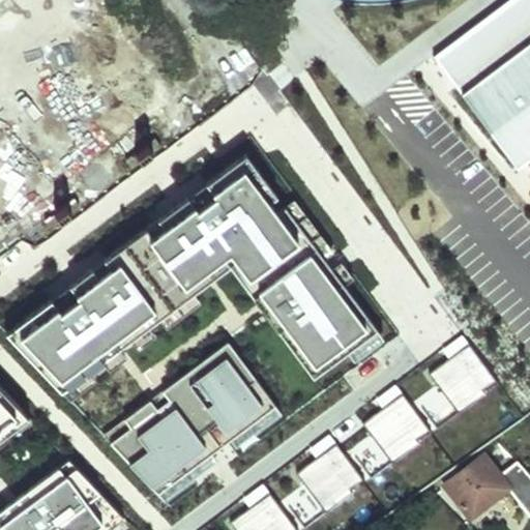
[(529,0),(509,0),(436,56),(512,163),(529,149),(529,0)]
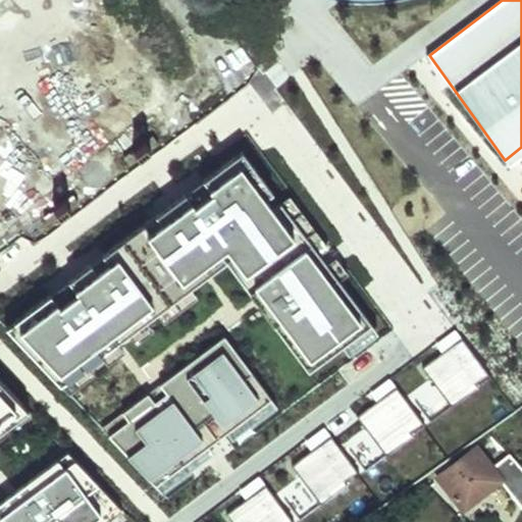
[(23,124),(138,43),(119,16),(4,99),(23,124)]
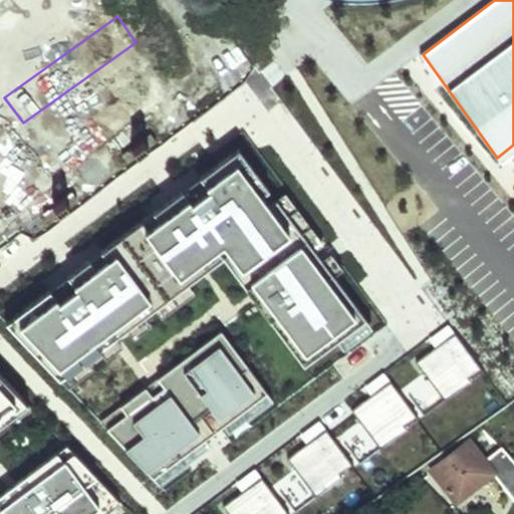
[(147,41),(122,62),(158,102),(182,82),(147,41)]
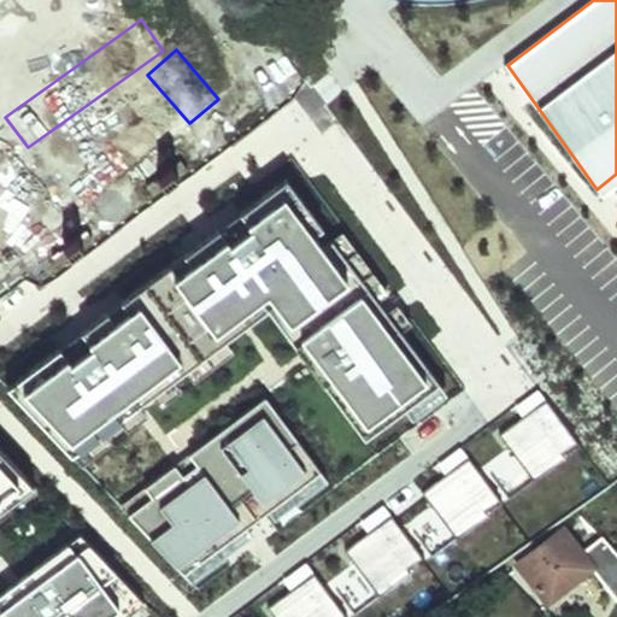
[(94,117),(128,166),(159,146),(127,97),(94,117)]
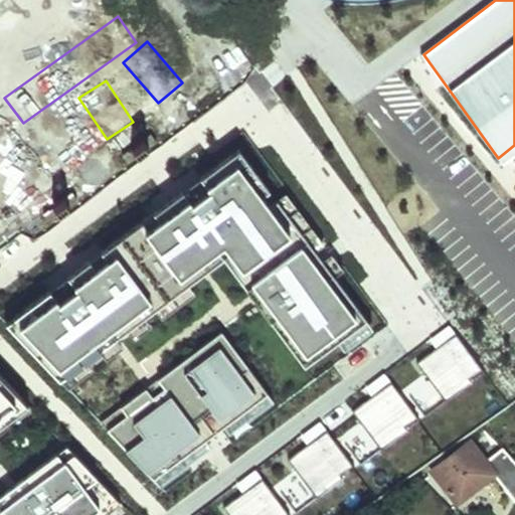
[(6,323),(59,378),(116,340),(208,277),(226,264),(249,294),(304,365),(366,319),(238,149),(6,323)]
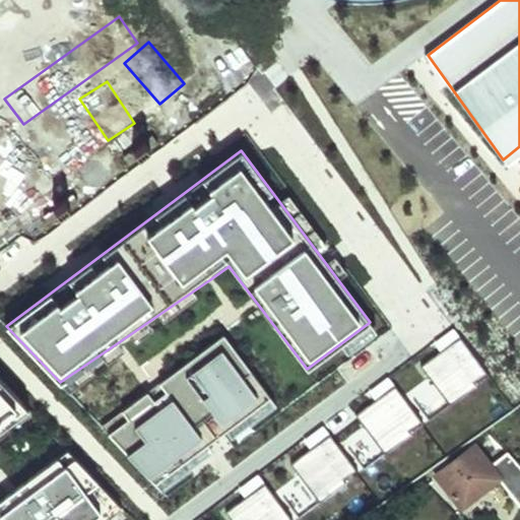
[(101,426),(157,482),(270,397),(222,335),(154,386),(101,426)]
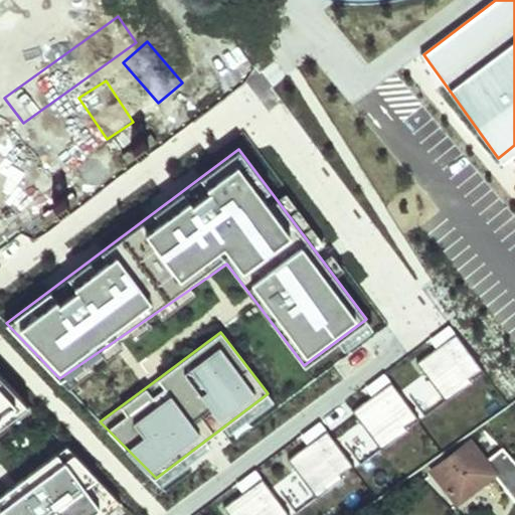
[(394,378),(423,416),(482,372),(454,334),(394,378)]
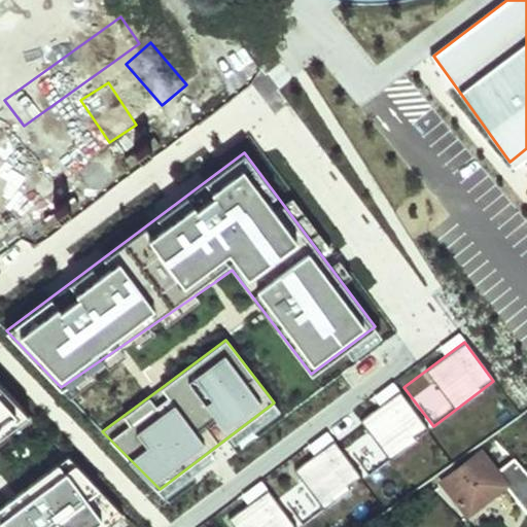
[(0,434),(29,413),(0,382),(0,434)]
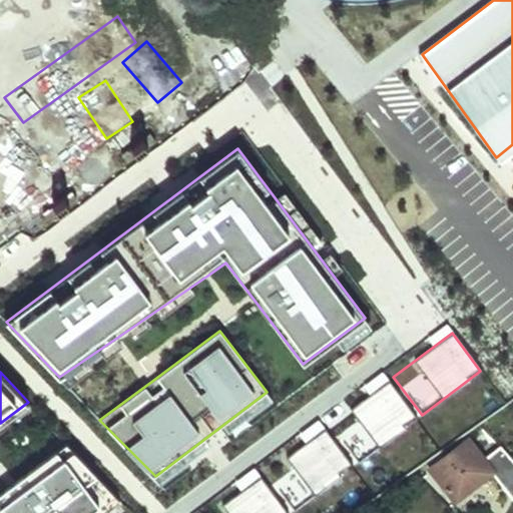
[(330,425),(360,463),(418,419),(389,381),(330,425)]
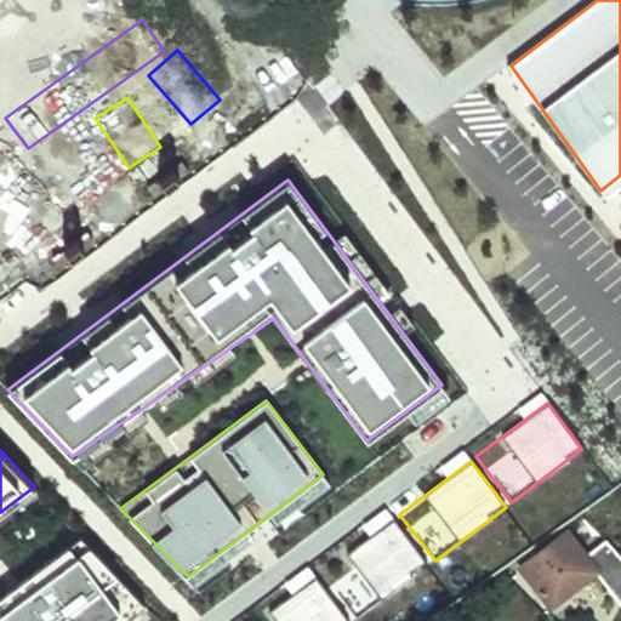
[(323,574),(357,619),(429,563),(394,518),(323,574)]
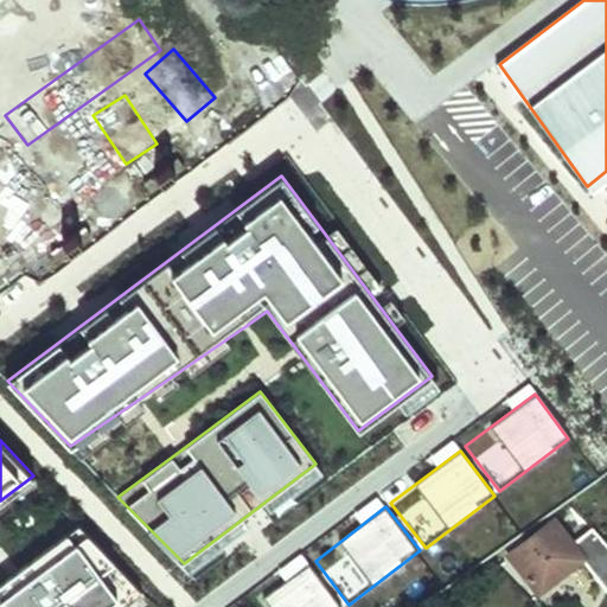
[(574,547),(555,523),(512,556),(523,570),(517,576),(526,589),(530,589),(536,596),(540,593),(542,594),(585,561),(606,589),(606,544),(594,530),(574,547)]
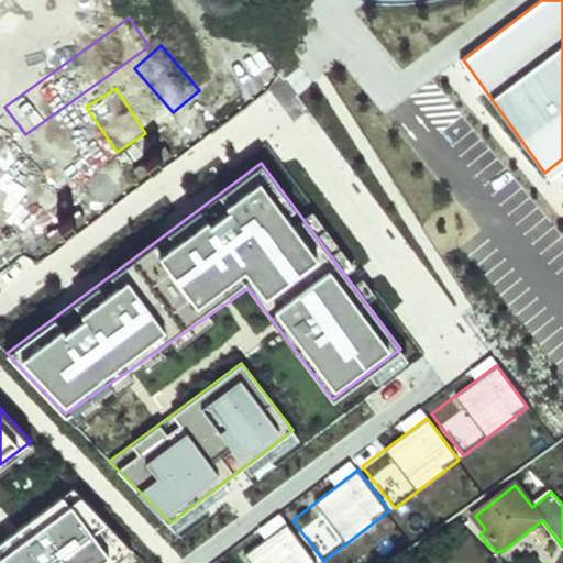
[(0,542),(0,562),(113,562),(133,549),(75,488),(0,542)]
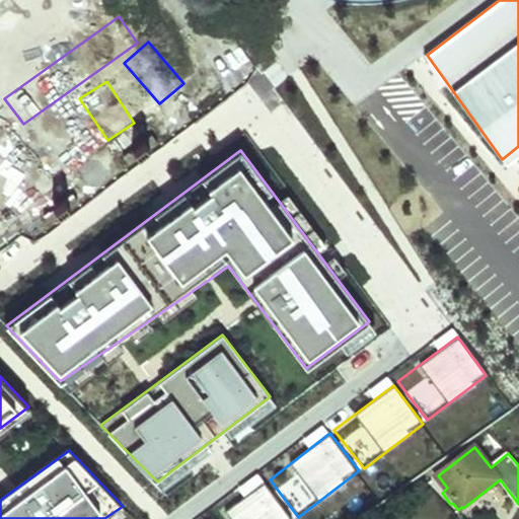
[(216,518),(291,518),(264,484),(216,518)]
